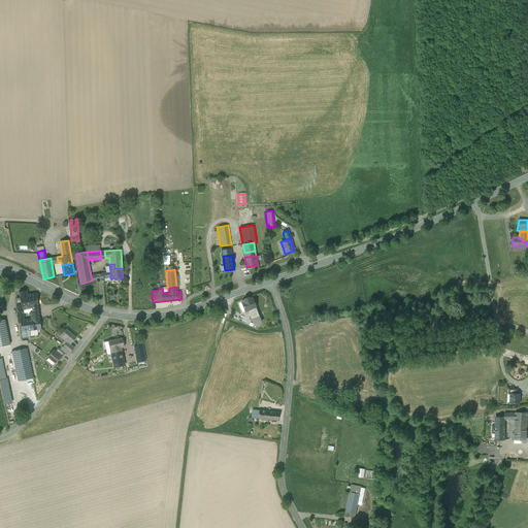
[(33,311),(38,310),(36,293),(27,295),(27,291),(19,292),(22,303),(15,304),(17,309),(23,308),(23,309),(32,308),(33,311)]
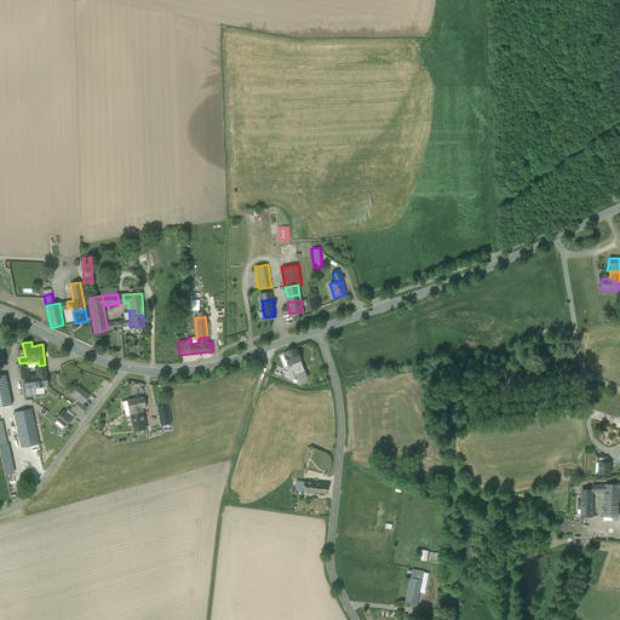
[(297,350),(285,355),(288,366),(291,365),(300,361),(297,350)]
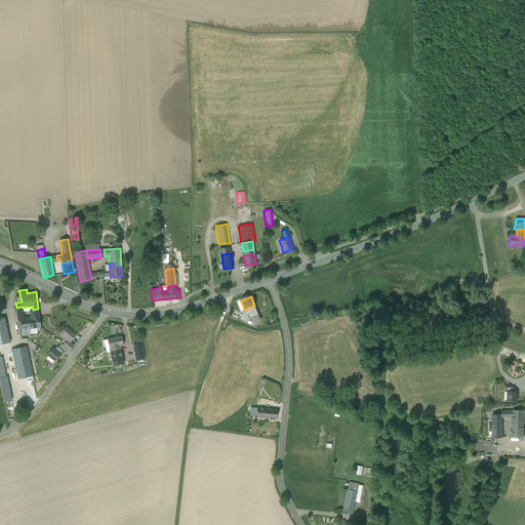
[(254,306),(246,309),(250,318),(252,317),(254,322),(260,320),(254,306)]
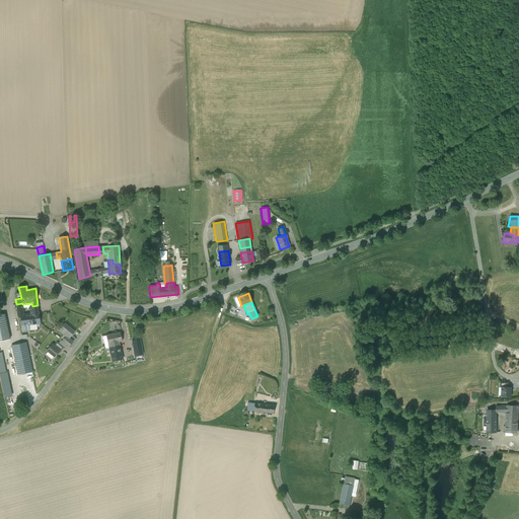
[(38,305),(32,306),(29,306),(30,314),(23,314),(23,315),(17,316),(20,316),(22,331),(29,330),(28,324),(36,323),(40,323),(39,313),(38,305)]
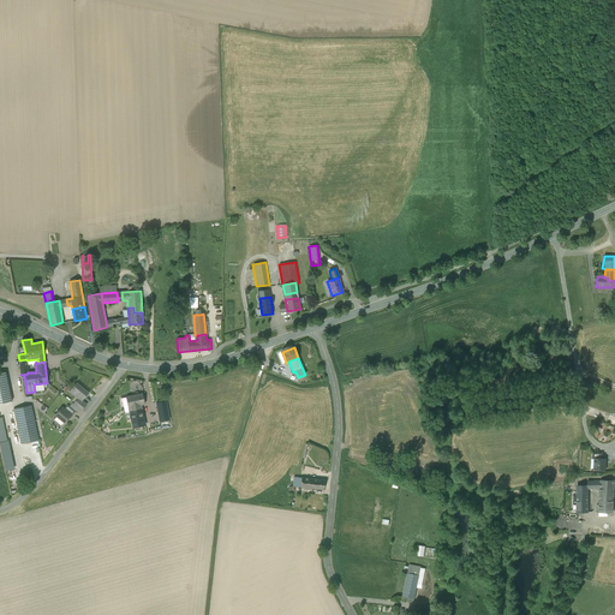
[(6,372),(0,372),(0,404),(12,401),(6,372)]
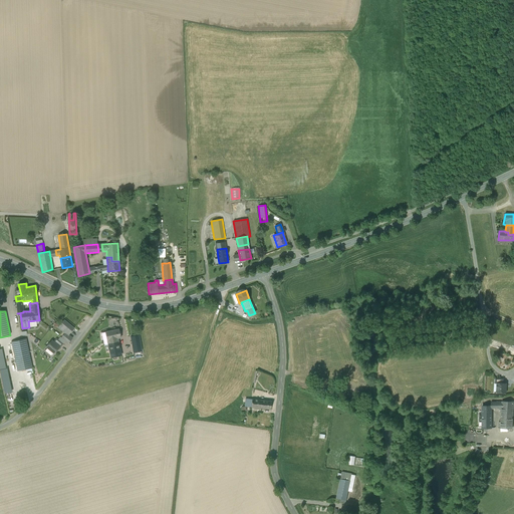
[(64,319),(57,327),(58,327),(64,333),(68,336),(68,335),(74,328),(64,319)]
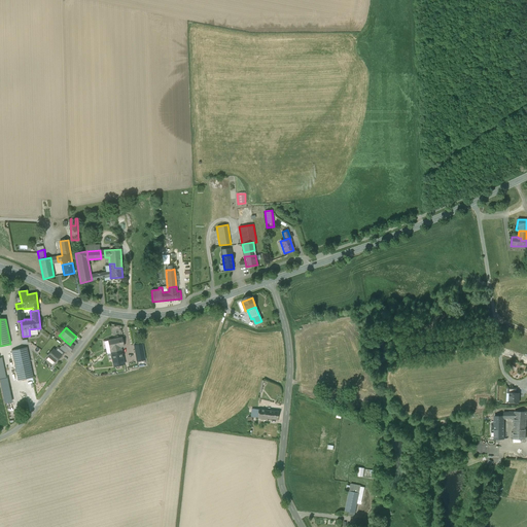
[(121,338),(108,341),(105,342),(105,344),(107,353),(111,353),(110,349),(120,347),(124,346),(121,338)]
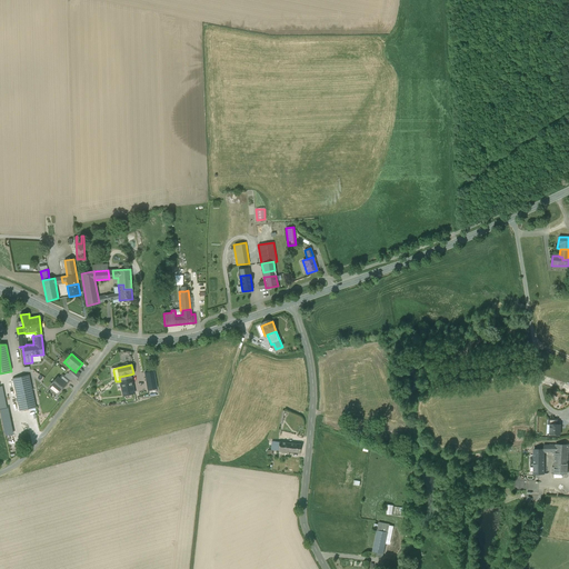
[(76,372),(71,369),(68,373),(72,378),(76,380),(80,376),(76,371),(76,372)]
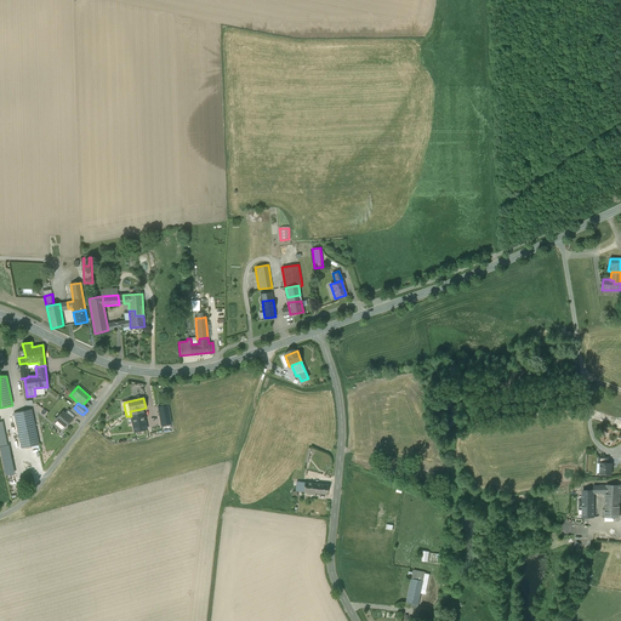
[(167,405),(158,408),(160,426),(171,423),(167,405)]
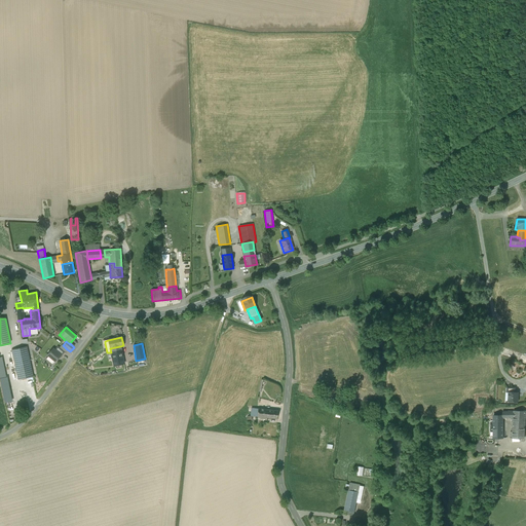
[(27,346),(11,349),(17,380),(33,377),(27,346)]
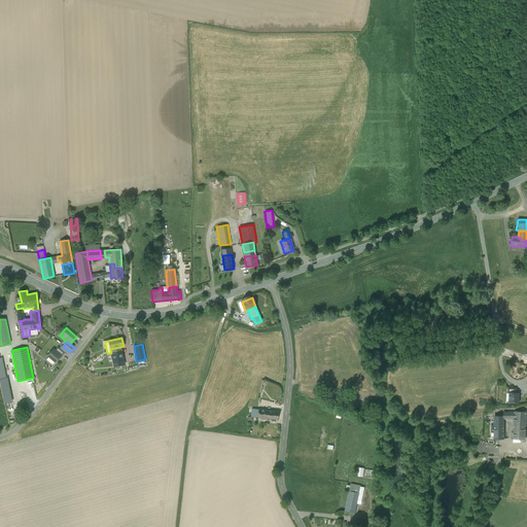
[(59,348),(56,351),(61,355),(61,356),(62,356),(65,353),(60,349),(59,348)]
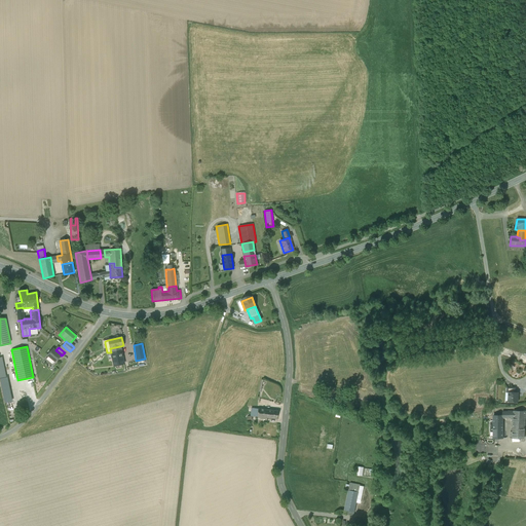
[(54,349),(52,348),(47,355),(48,357),(54,361),(55,362),(61,355),(61,354),(55,350),(54,349)]
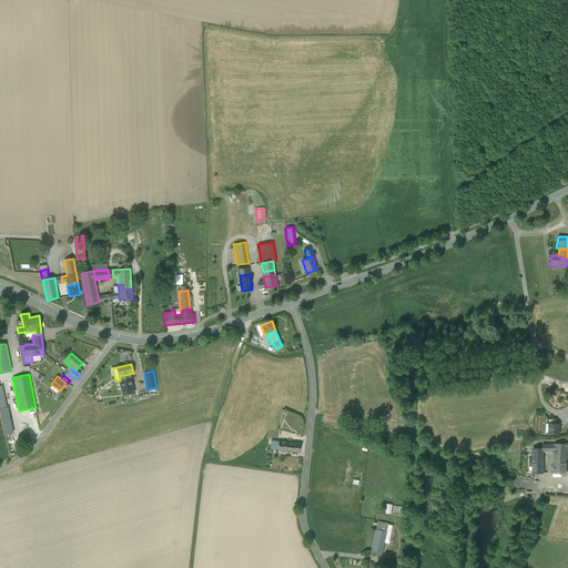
[(131,377),(120,381),(121,388),(123,395),(134,393),(131,377)]
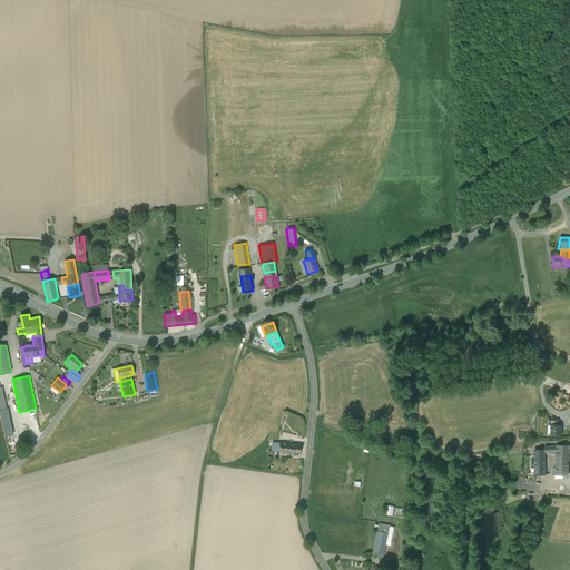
[(7,409),(0,410),(0,413),(5,436),(13,434),(8,409),(7,409)]
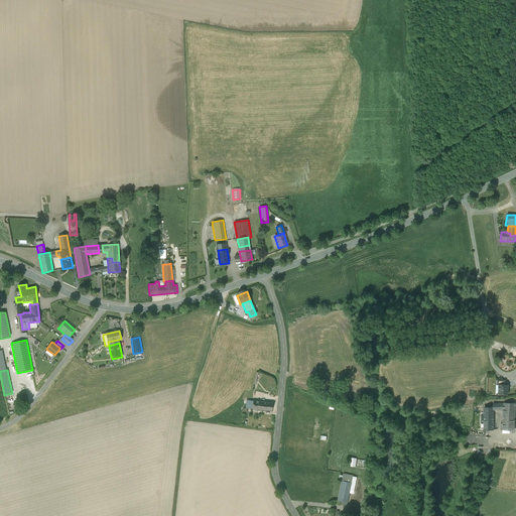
[(505,385),(499,385),(499,394),(508,394),(508,385),(505,385)]
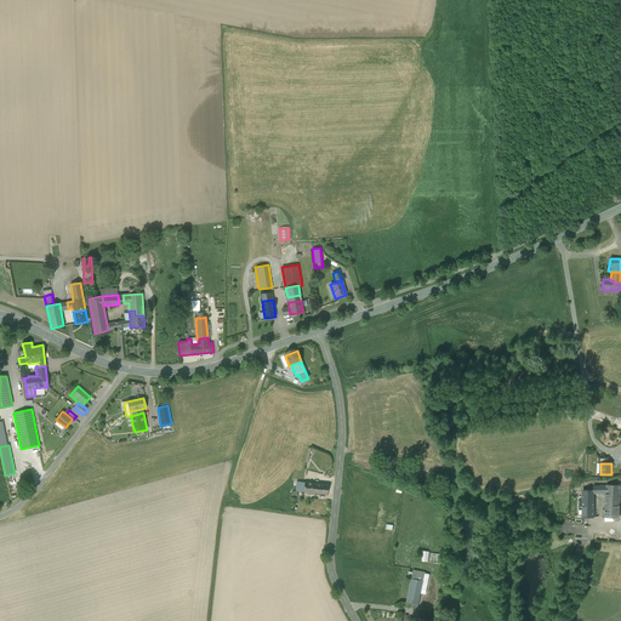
[(305,483),(294,482),(294,486),(297,486),(297,491),(303,493),(305,483)]
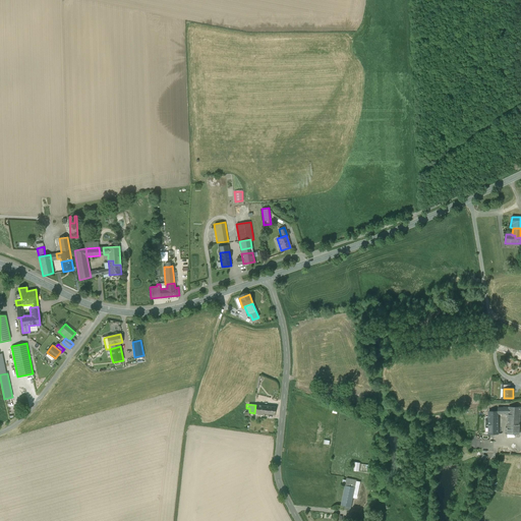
[(266,406),(255,405),(254,413),(265,414),(266,406)]
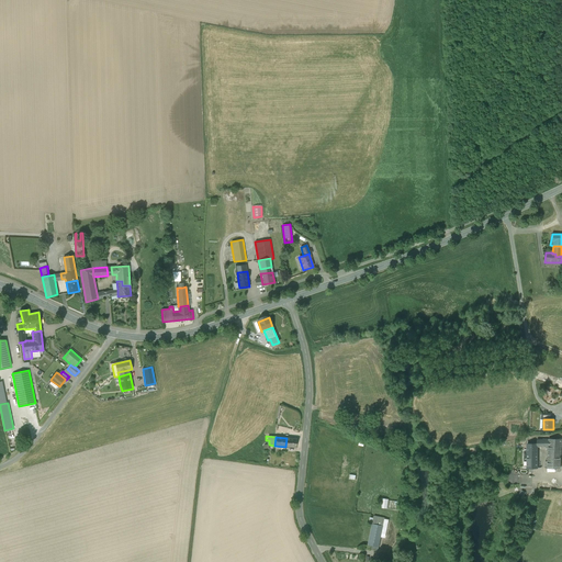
[(298,439),(287,438),(285,447),(296,448),(298,439)]
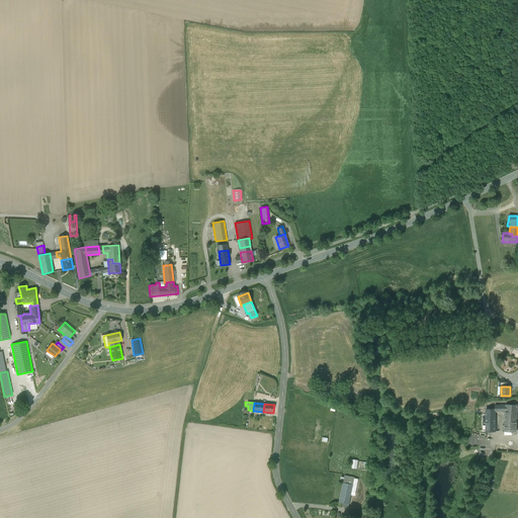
[(517,405),(506,404),(506,407),(505,413),(505,422),(517,423),(517,405)]
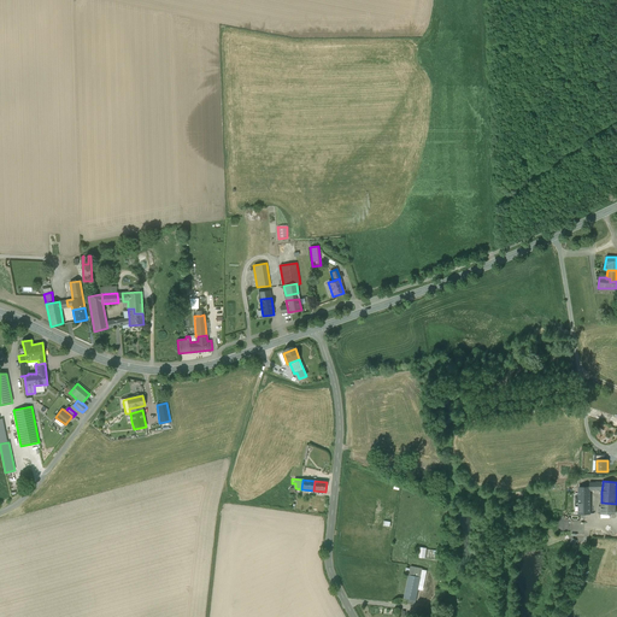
[(586,488),(580,488),(580,513),(589,513),(589,509),(589,491),(589,488),(586,488)]
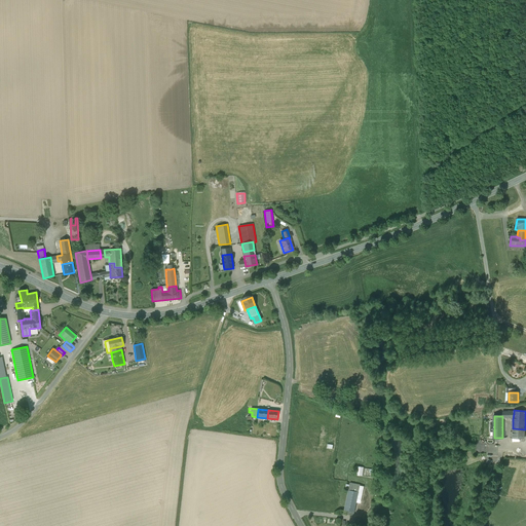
[(525,429),(513,428),(512,438),(524,439),(524,438),(525,429)]
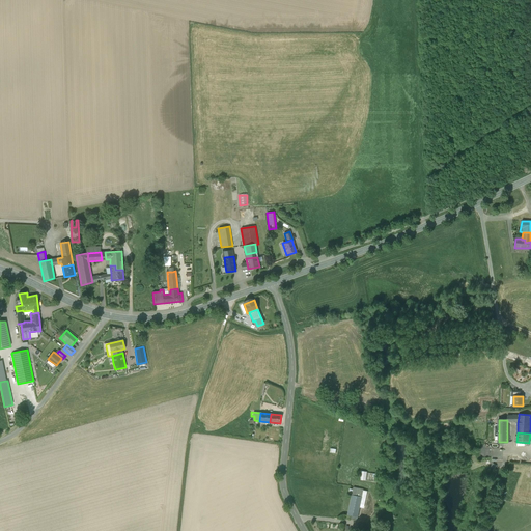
[(363,491),(353,487),(352,495),(362,497),(363,491)]
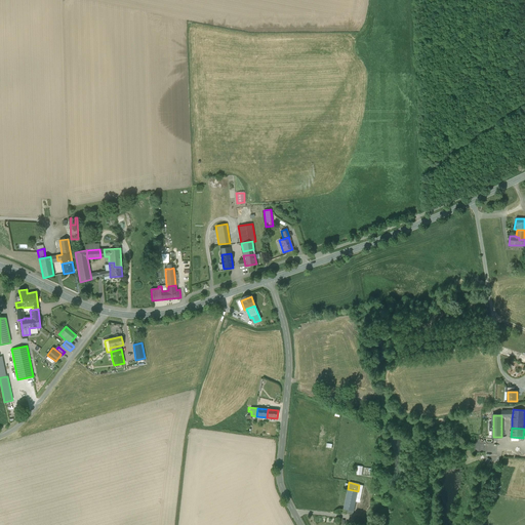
[(358,491),(348,489),(344,509),(348,510),(354,511),(358,491)]
